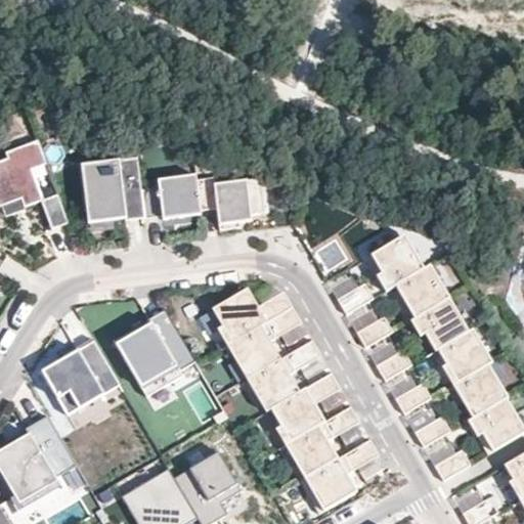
[(47,164),(39,141),(7,153),(9,159),(0,162),(0,207),(23,199),(26,207),(42,201),(52,229),(69,223),(58,194),(44,200),(33,169),(47,164)]
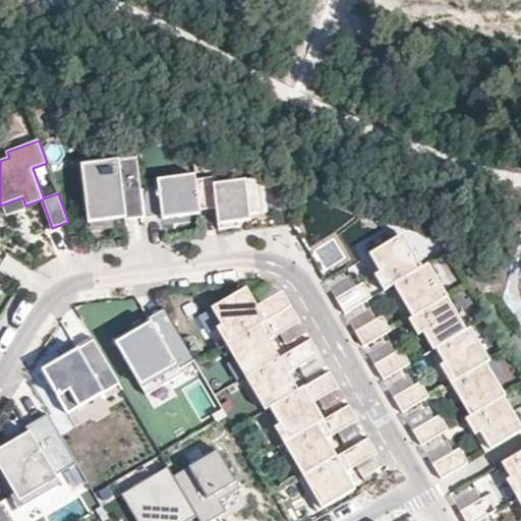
[(119,160),(81,164),(89,221),(124,217),(125,219),(143,217),(140,189),(137,160),(119,163),(119,160)]
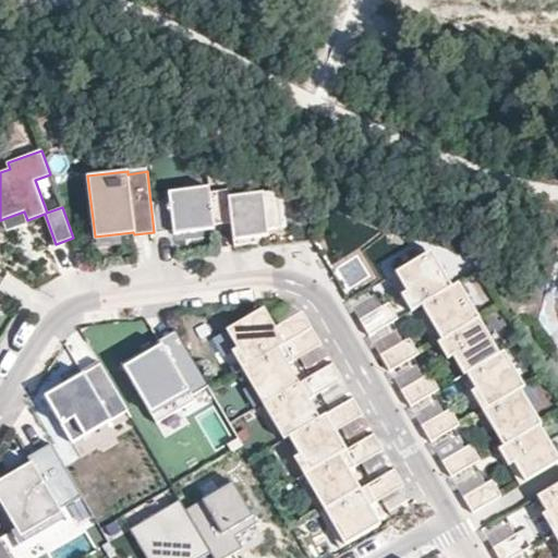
[(209,192),(209,187),(169,192),(170,201),(150,203),(154,232),(173,230),(173,233),(215,229),(214,225),(209,192)]
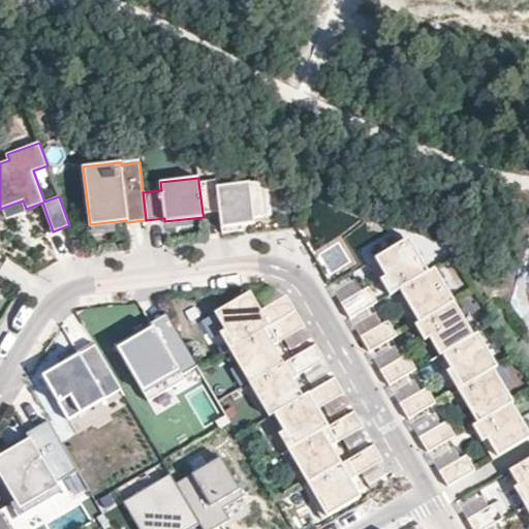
[(217,180),(198,182),(203,213),(219,212),(222,232),(243,230),(242,219),(268,216),(263,181),(218,187),(217,180)]
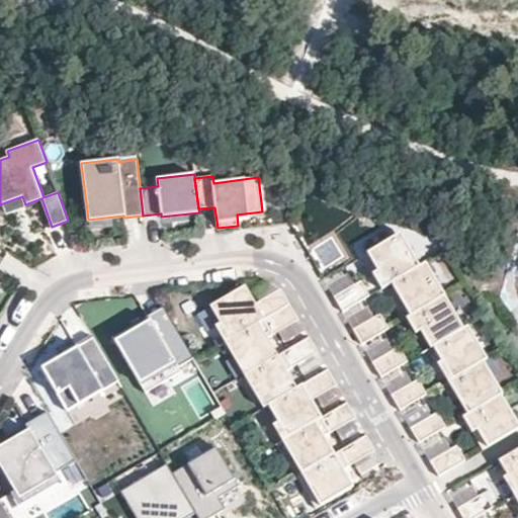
[(424,264),(405,232),(401,233),(420,266),(424,264)]
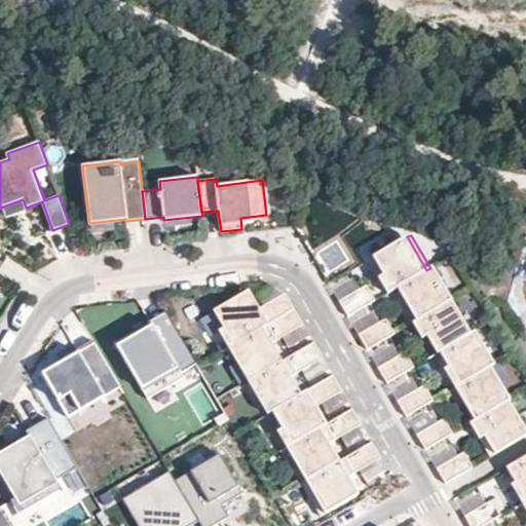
[(426,270),(407,236),(372,257),(391,291),(397,288),(426,270)]
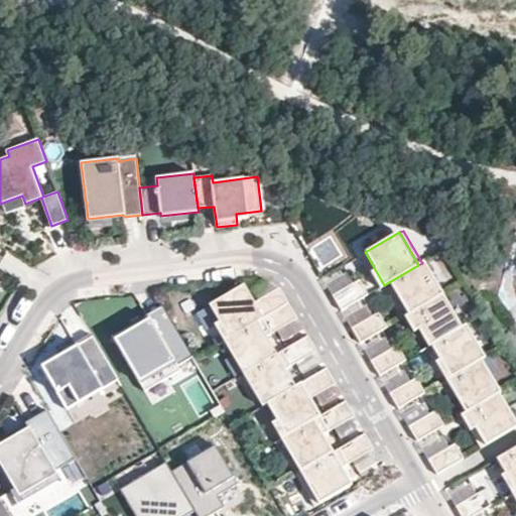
[(384,285),(365,252),(361,255),(380,287),(384,285)]
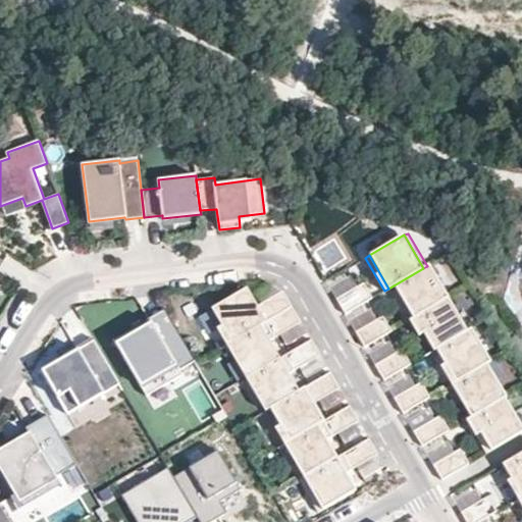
[(438,280),(429,264),(427,266),(423,268),(432,283),(438,280)]
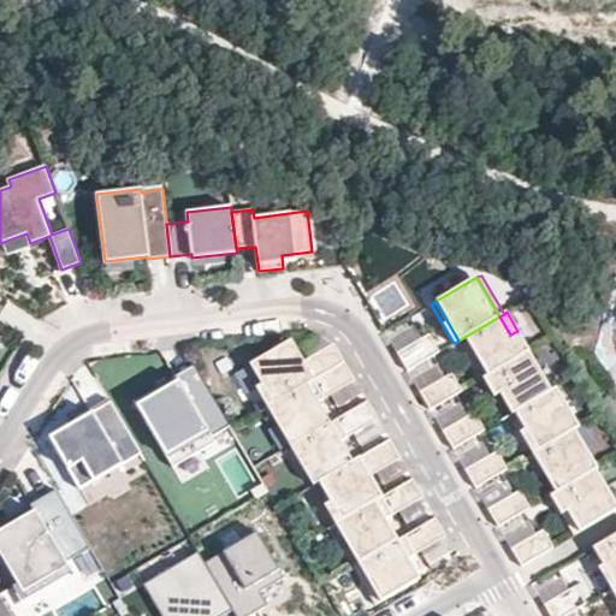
[(529,351),(517,331),(510,335),(499,317),(465,337),(477,356),(481,354),(493,372),(523,354),(529,351)]
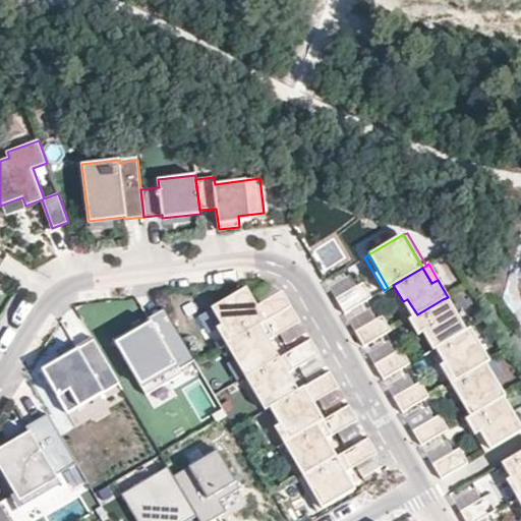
[(344,313),(371,297),(362,283),(336,298),(344,313)]
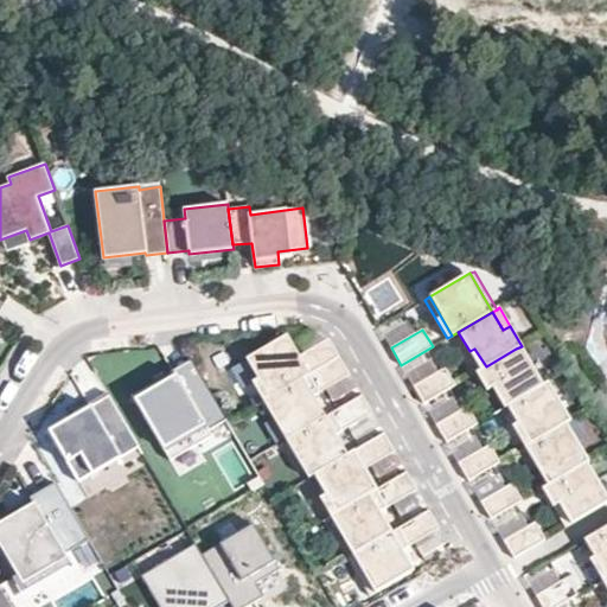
[(298,357),(286,337),(278,342),(289,363),(298,357)]
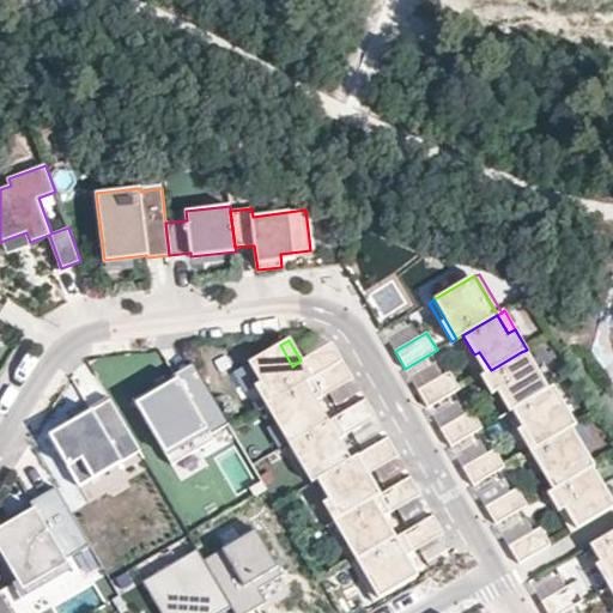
[(343,360),(332,343),(301,360),(292,366),(280,345),(249,363),(261,382),(272,401),(343,360)]
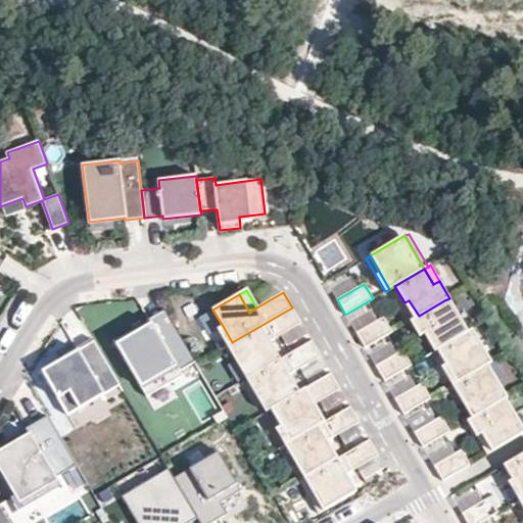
[(469,331),(450,297),(449,298),(444,300),(465,334),(468,332),(469,331)]
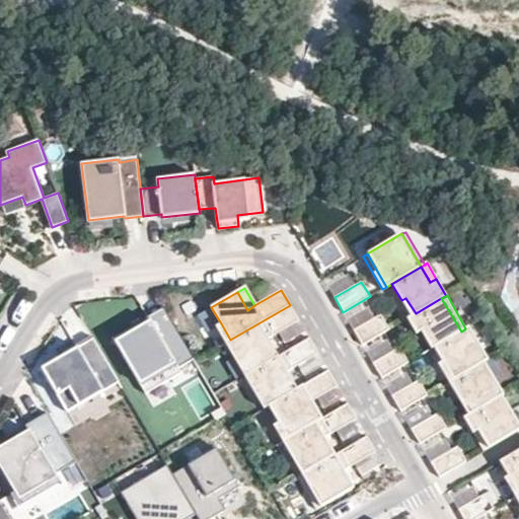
[(413,315),(416,313),(405,298),(401,300),(411,316),(413,315)]
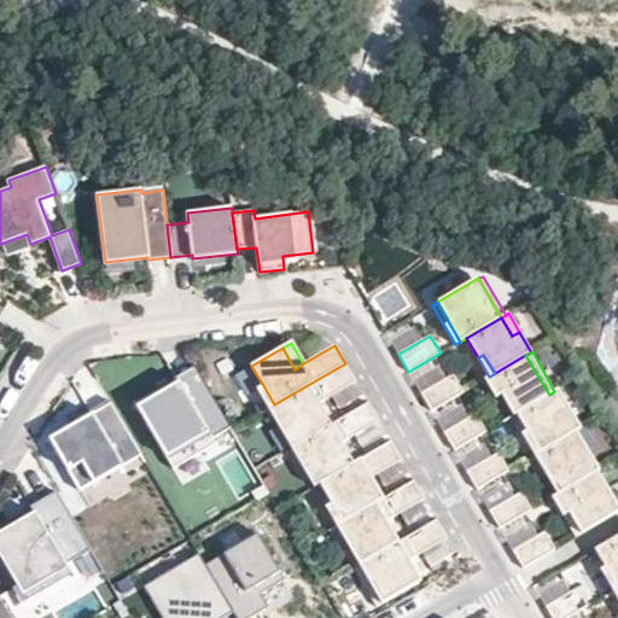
[(549,395),(525,355),(495,373),(491,375),(514,415),(517,414),(549,395)]
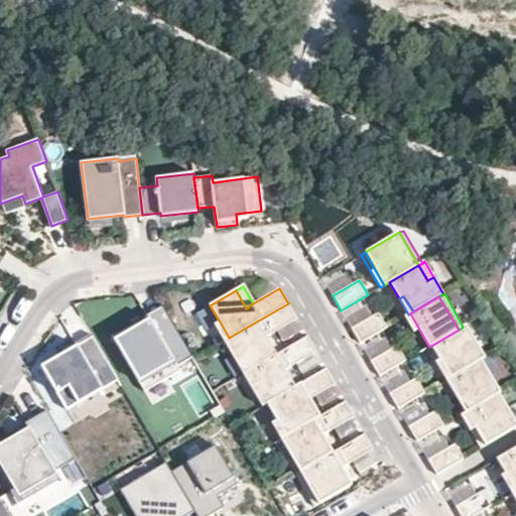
[(297,318),(288,303),(229,338),(248,370),(273,356),(263,339),(271,334),(297,318)]
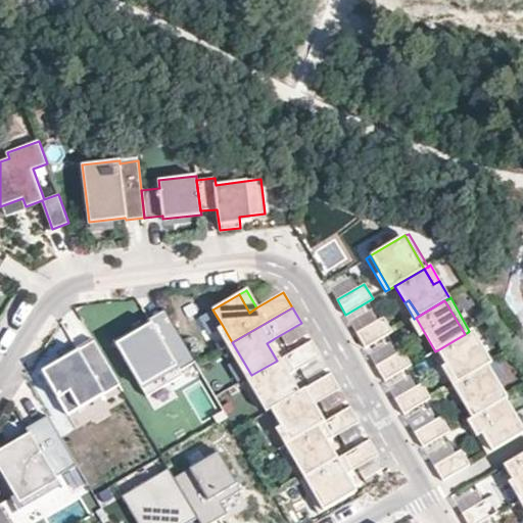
[(155,328),(171,320),(164,310),(149,318),(155,328)]
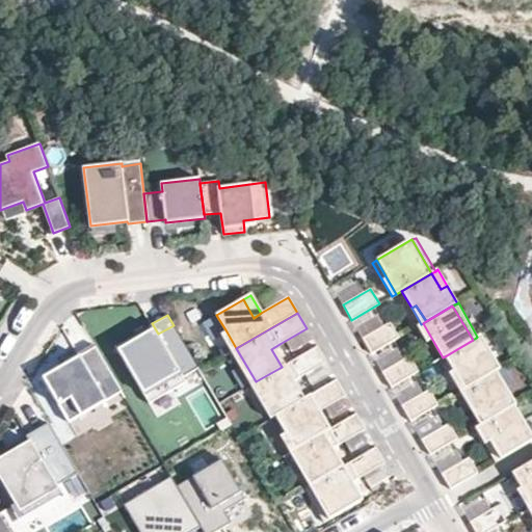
[(390,322),(362,339),(371,353),(399,338),(390,322)]
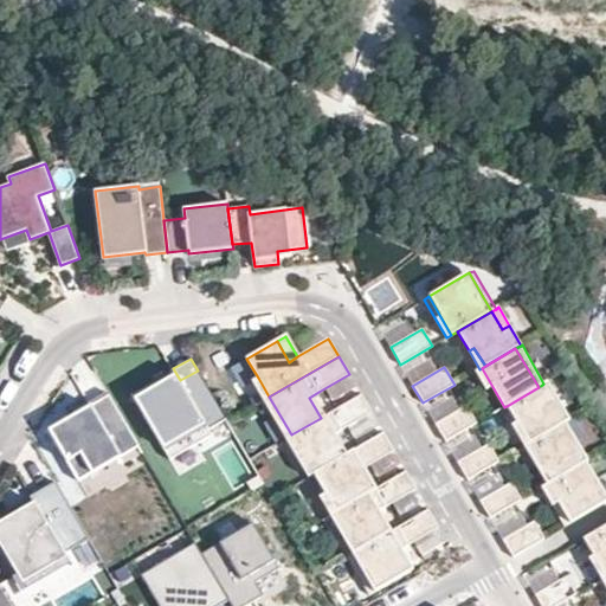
[(226,419),(198,371),(180,380),(173,368),(133,392),(172,459),(212,436),(208,429),(226,419)]
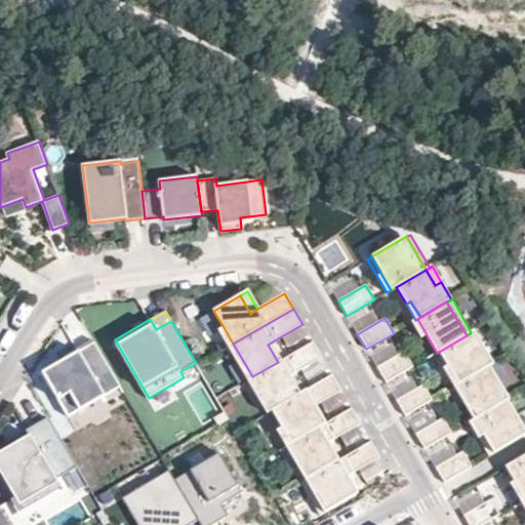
[(427,335),(417,319),(415,320),(412,322),(421,338),(427,335)]
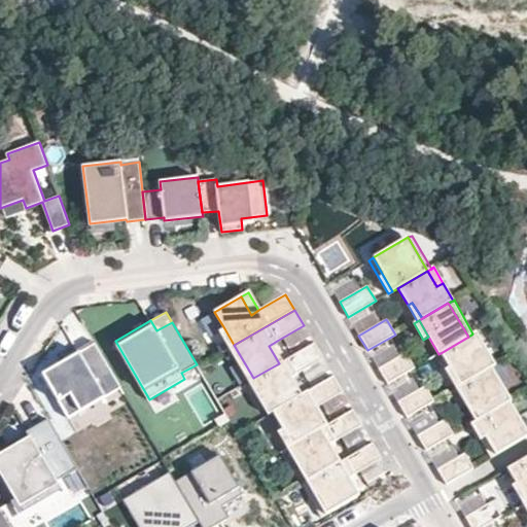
[(234,345),(224,328),(219,331),(230,348),(234,345)]
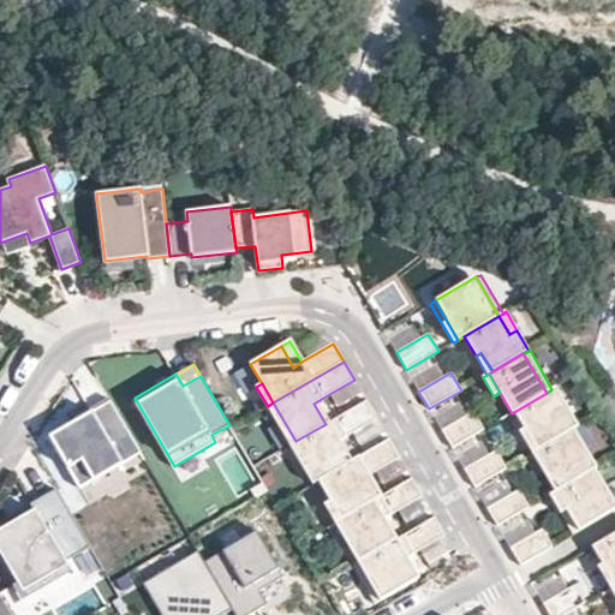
[(567,406),(555,387),(551,389),(550,390),(562,410),(567,406)]
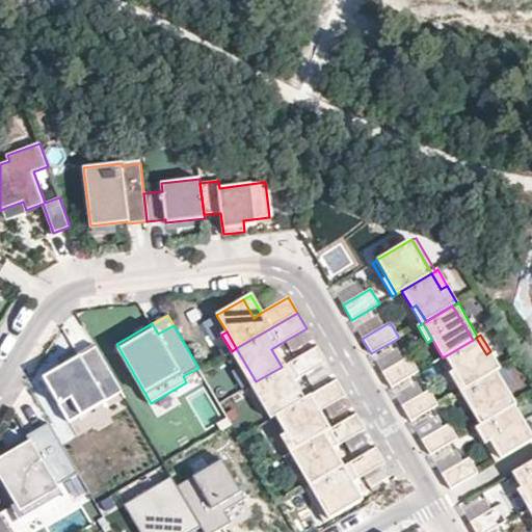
[(473,340),(445,356),(453,371),(450,373),(460,392),(491,374),(481,356),(486,354),(476,338),(473,340)]
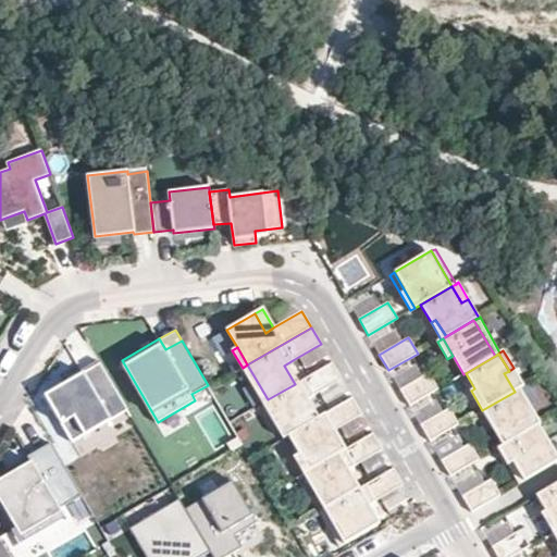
[(284,366),(295,384),(304,379),(293,360),(284,366)]
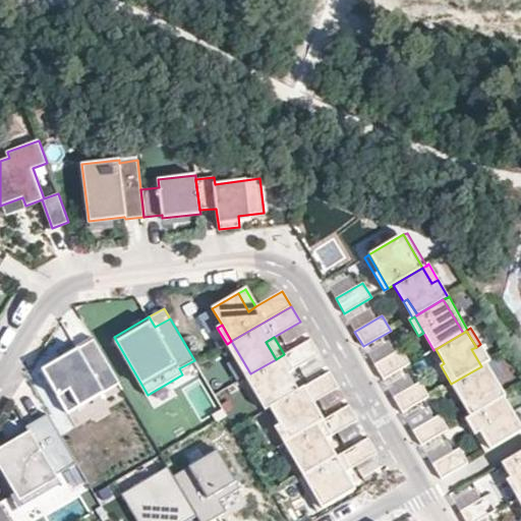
[(285,374),(320,354),(310,339),(284,354),(276,359),(250,373),(245,377),(254,392),(259,389),(270,407),(296,392),(285,374)]
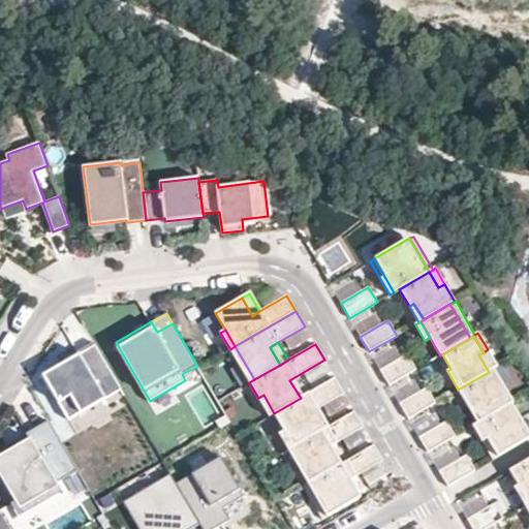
[(61,365),(42,376),(68,421),(121,390),(96,345),(80,354),(82,360),(64,370),(61,365)]
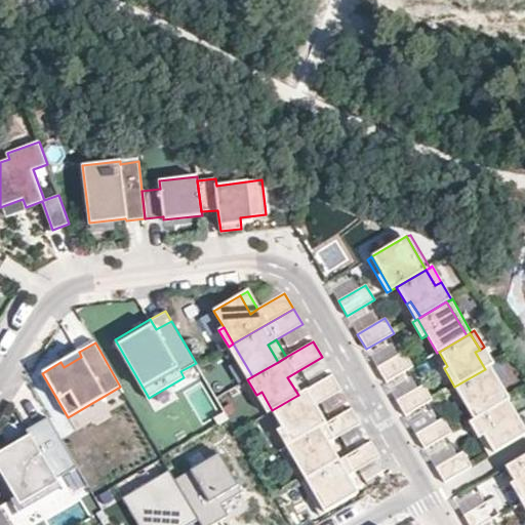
[(233,344),(229,347),(247,379),(252,376),(233,344)]
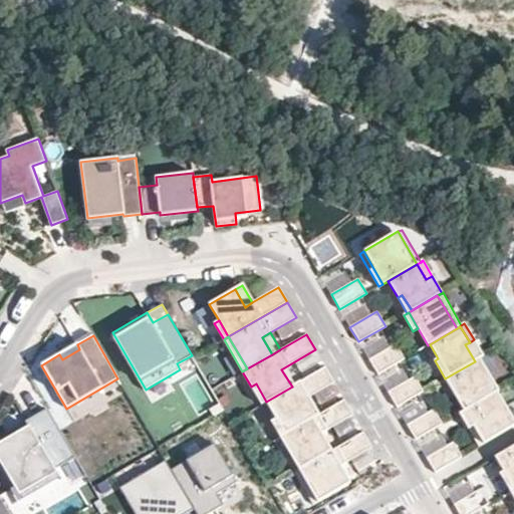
[(470,342),(465,344),(475,361),(483,355),(474,339),(470,342)]
